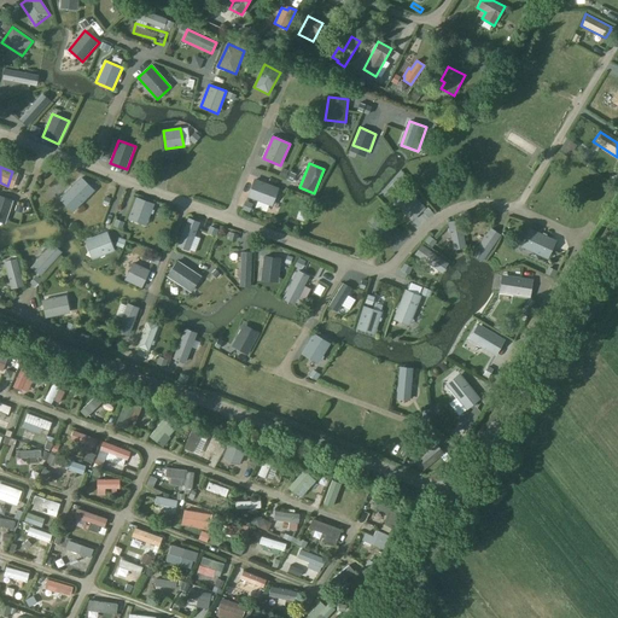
[(81,178),(59,199),(73,213),(94,191),(81,178)]
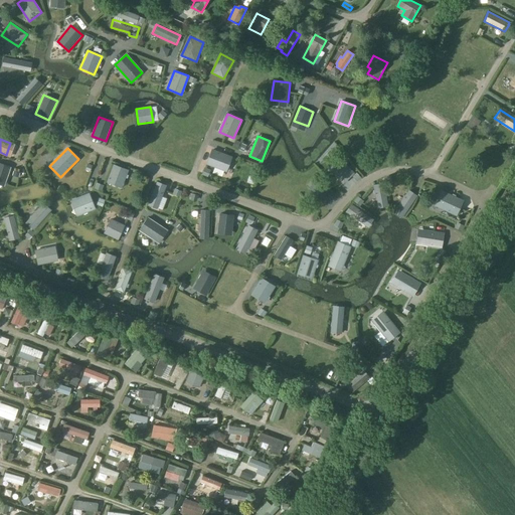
[(212,150),(207,163),(226,170),(231,157),(212,150)]
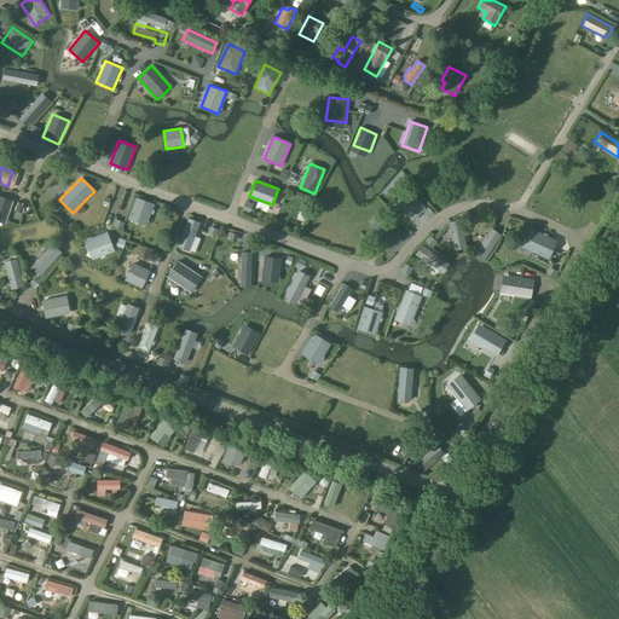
[(395,203),(412,220),(426,208),(409,190),(395,203)]
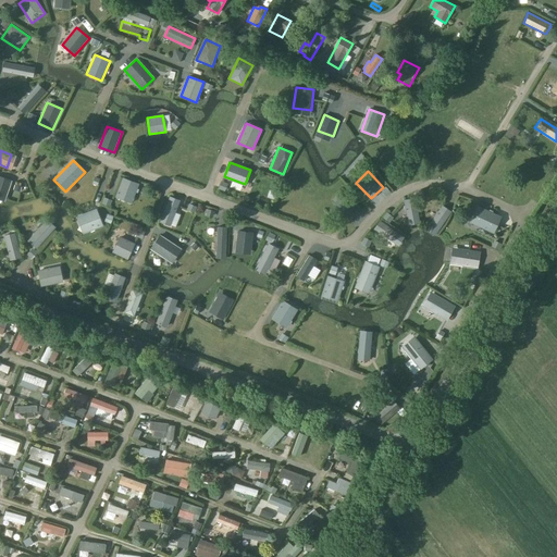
[(0,176),(0,193),(7,196),(12,181),(0,176)]
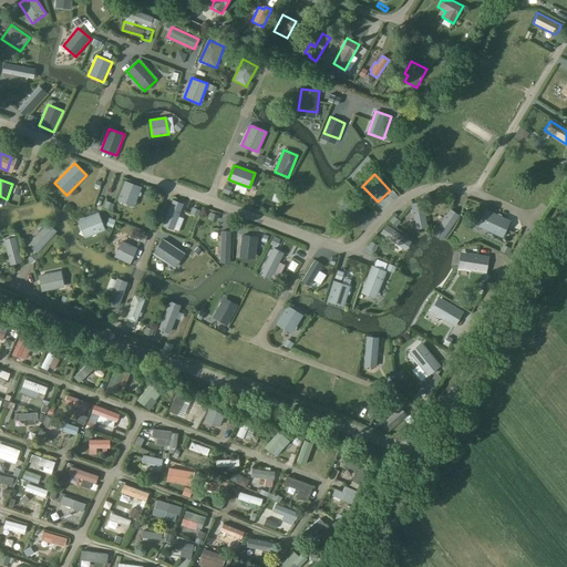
[(125,182),(117,200),(133,206),(140,187),(125,182)]
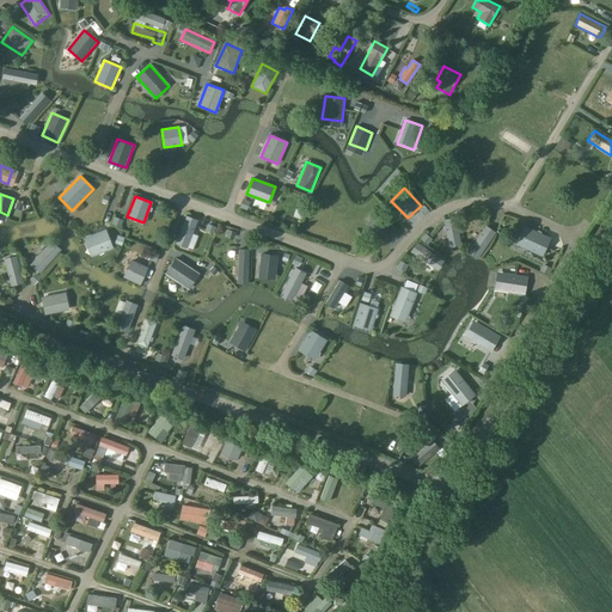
[(397,228),(385,215),(372,227),(384,240),(397,228)]
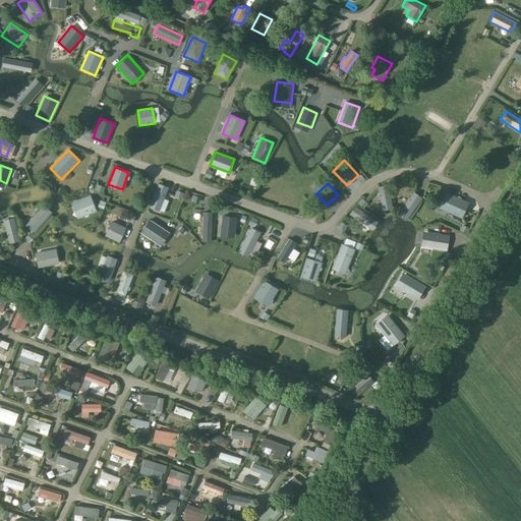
[(169,188),(159,184),(152,208),(160,211),(169,188)]
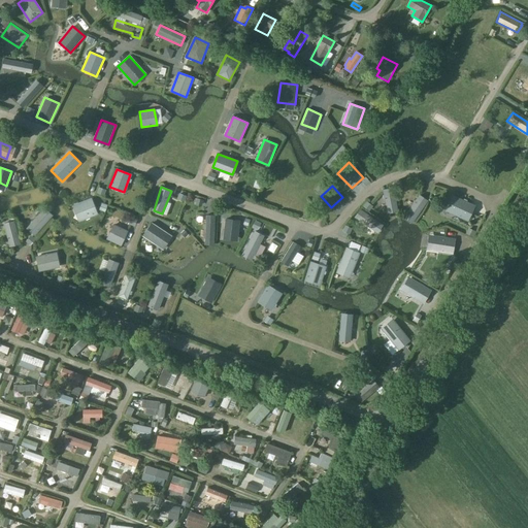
[(393,188),(383,190),(387,213),(397,211),(393,188)]
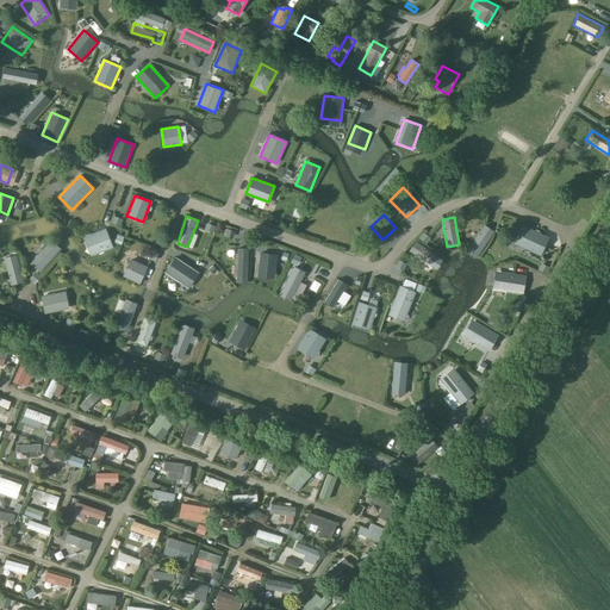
[(484,225),(466,251),(475,259),(493,232),(484,225)]
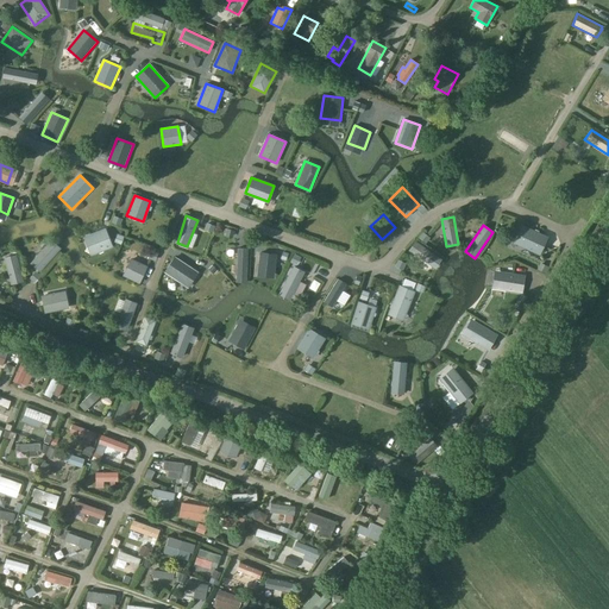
[(514,244),(539,255),(547,237),(522,226),(514,244)]
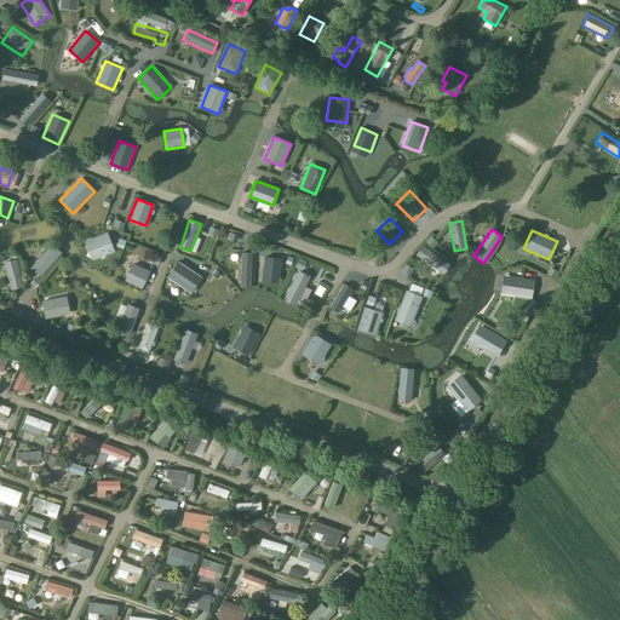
[(95,260),(115,252),(108,234),(87,242),(95,260)]
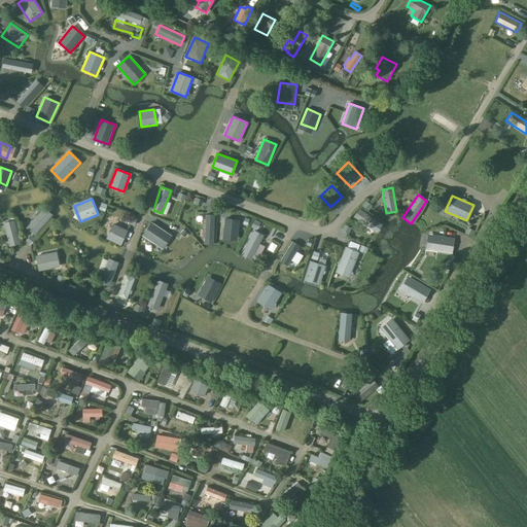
[(383,224),(360,209),(354,217),(378,233),(383,224)]
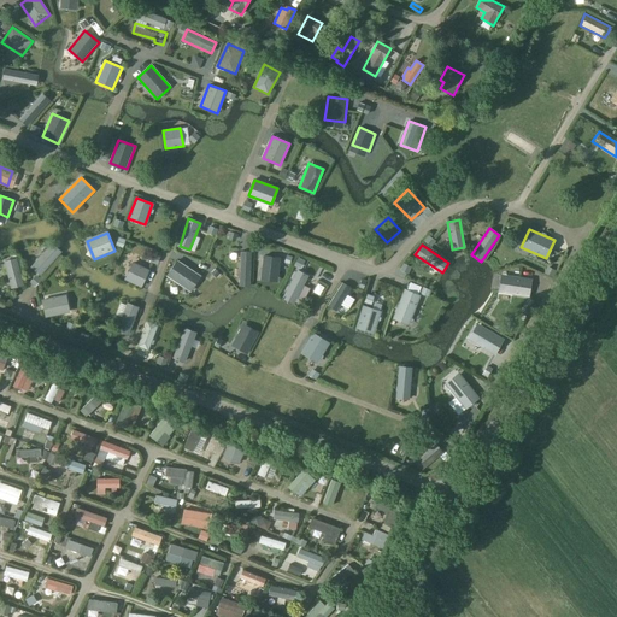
[(40,274),(58,254),(50,247),(31,266),(40,274)]
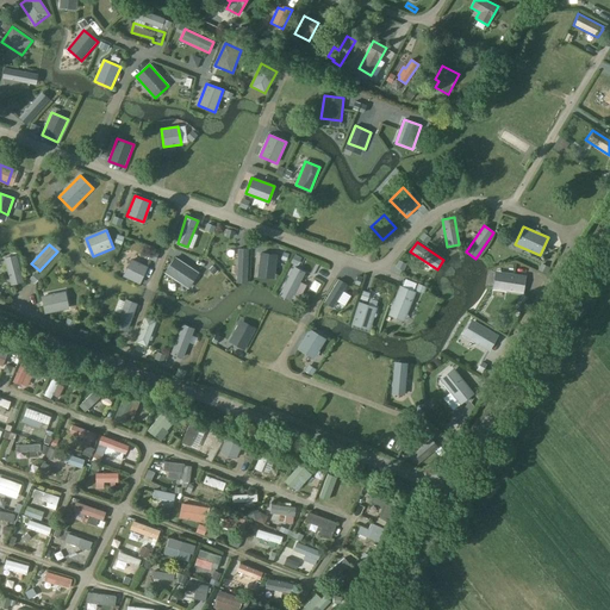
[(259,253),(257,272),(275,273),(278,255),(259,253)]
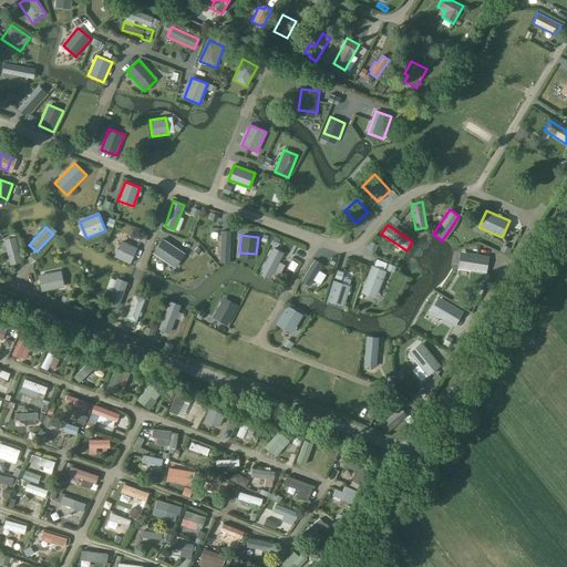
[(11,264),(21,261),(14,237),(4,240),(11,264)]
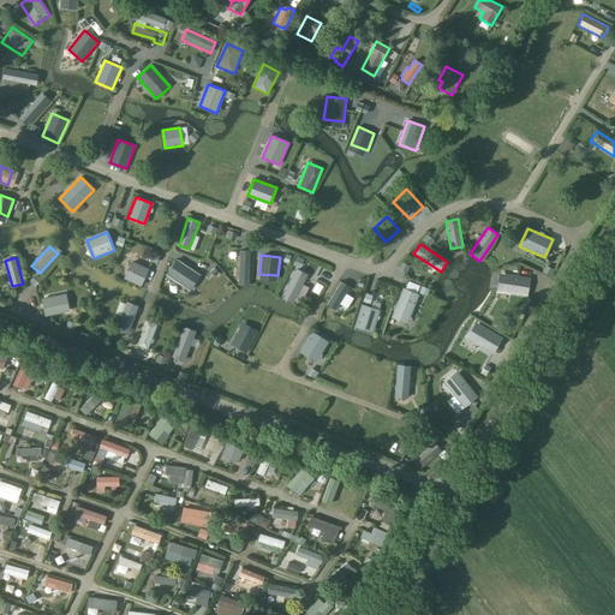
[(177,260),(166,275),(190,291),(199,275),(177,260)]
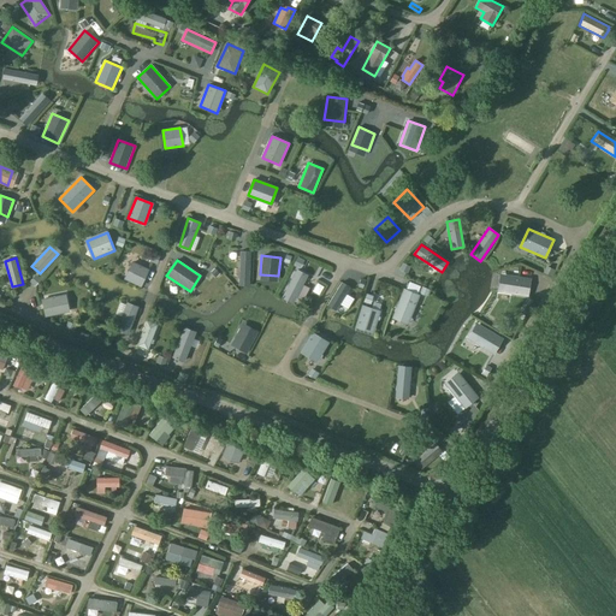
[(141,285),(148,270),(132,262),(125,278),(141,285)]
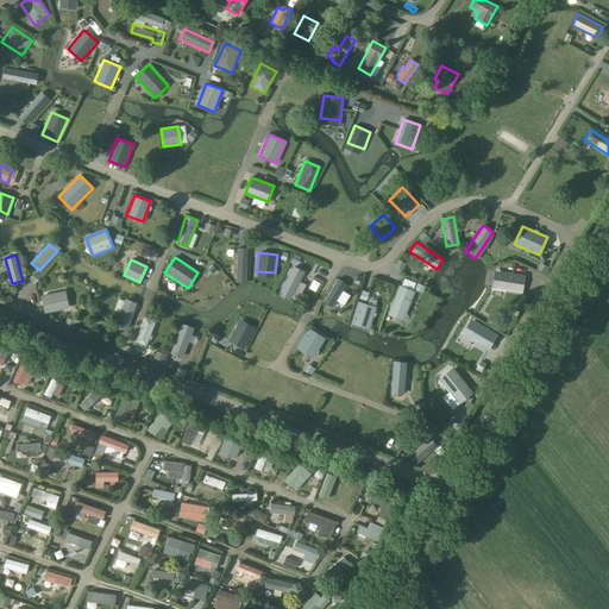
[(292,295),(303,271),(294,267),(282,290),(292,295)]
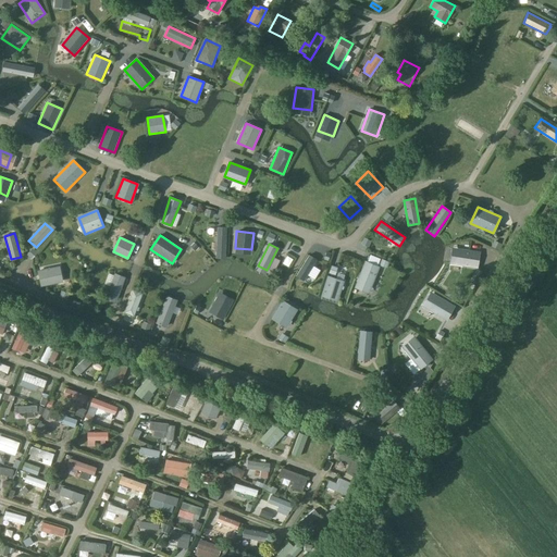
[(454,247),(450,263),(478,268),(481,252),(454,247)]
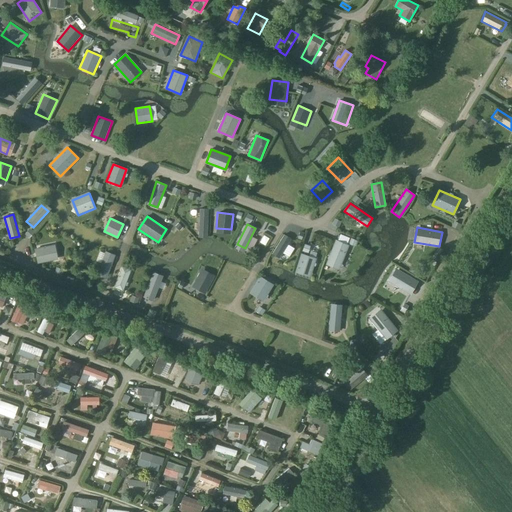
[(283,236),(271,255),(278,260),(290,240),(283,236)]
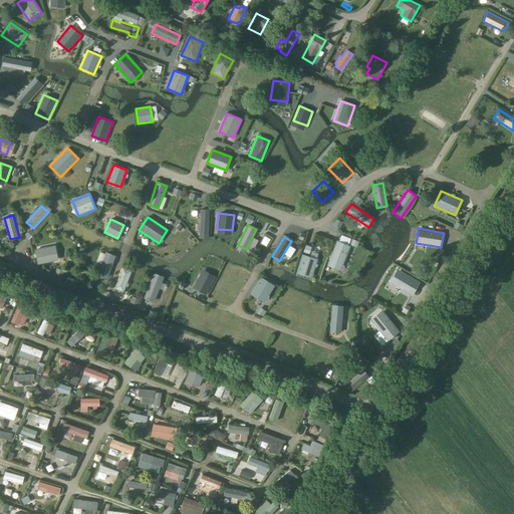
[(337,241),(327,265),(339,270),(349,246),(337,241)]
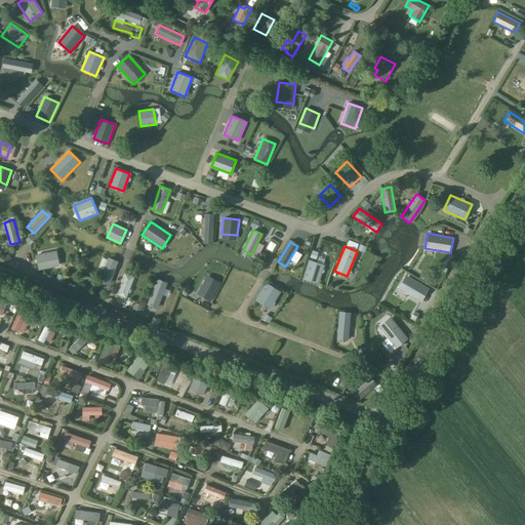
[(56,251),(36,255),(39,270),(59,266),(56,251)]
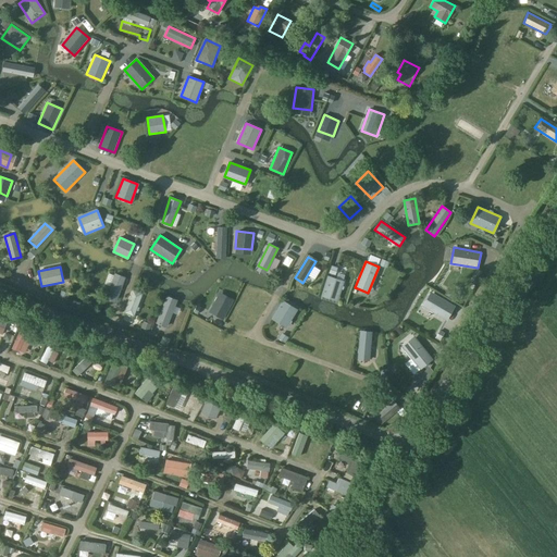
[(124,277),(115,274),(107,299),(115,302),(124,277)]
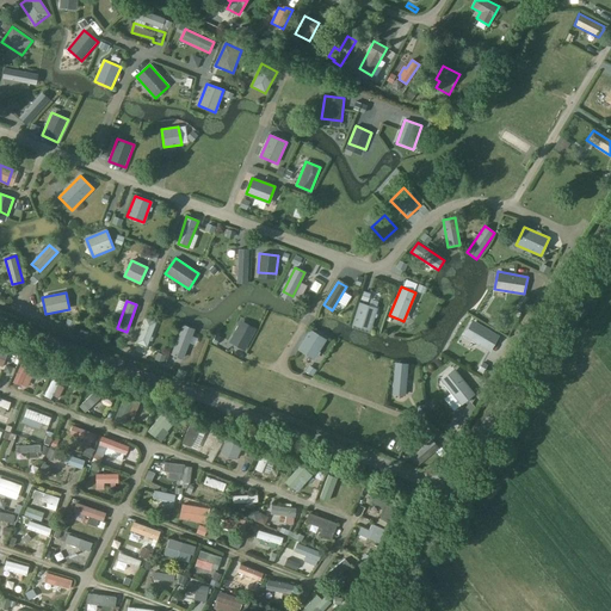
[(359,303),(353,325),(370,331),(376,309),(359,303)]
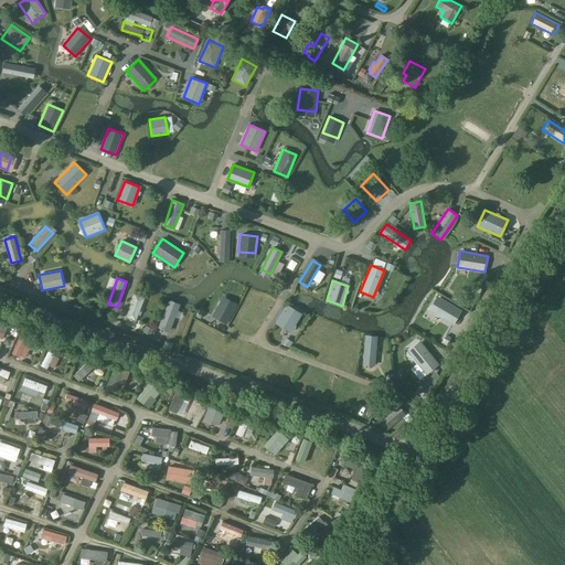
[(222,297),(212,317),(226,323),(236,305),(222,297)]
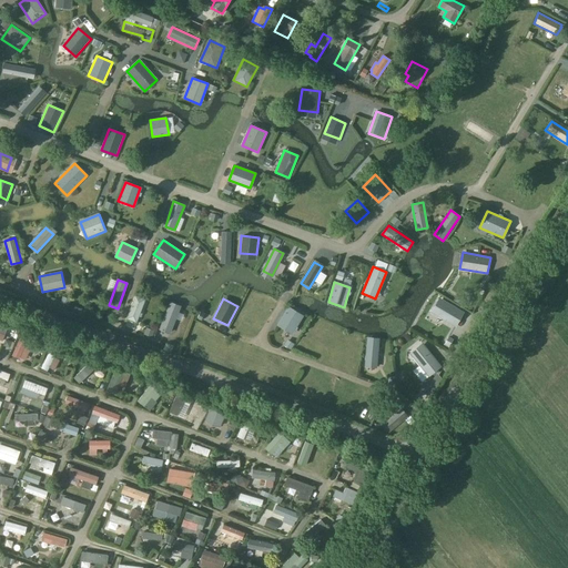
[(439,298),(432,312),(455,326),(463,313),(439,298)]
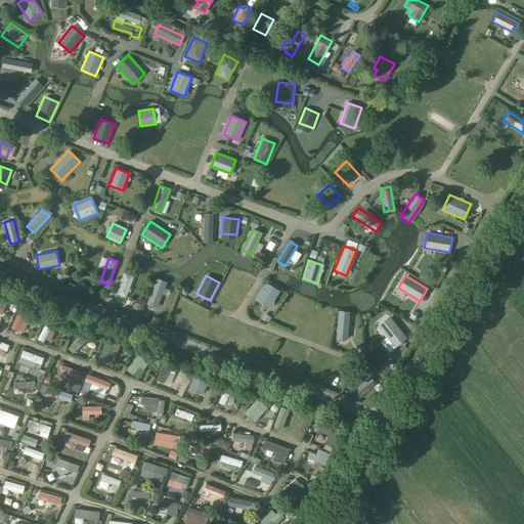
[(165,286),(156,282),(147,304),(157,307),(165,286)]
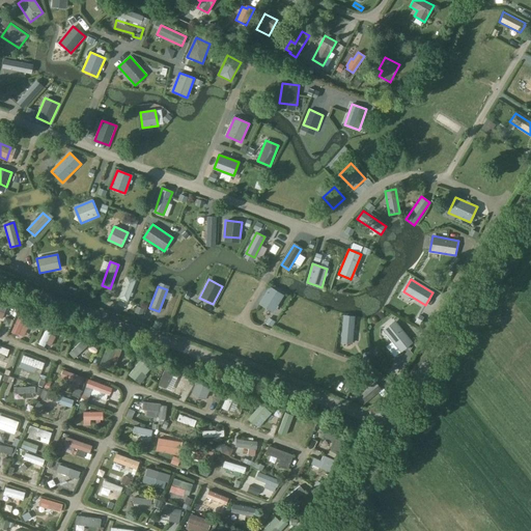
[(270,287),(258,304),(273,312),(283,296),(270,287)]
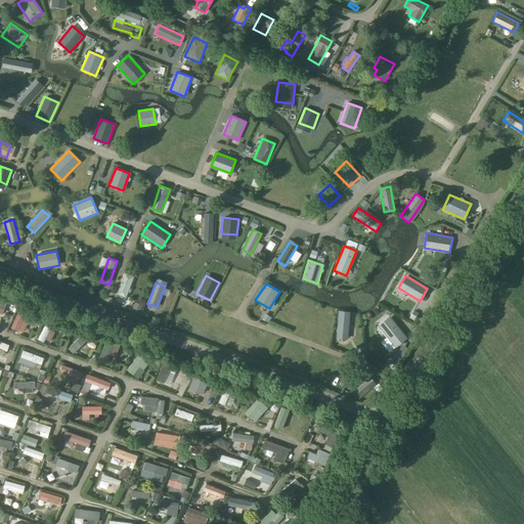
[(17,331),(23,318),(26,319),(27,316),(30,317),(33,311),(22,306),(11,328),(17,331)]
